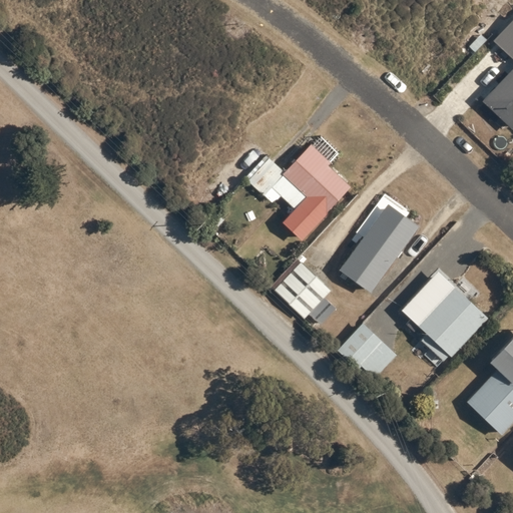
[(512,18),(493,40),(512,59),(512,67),(482,100),(512,128),(512,18)]
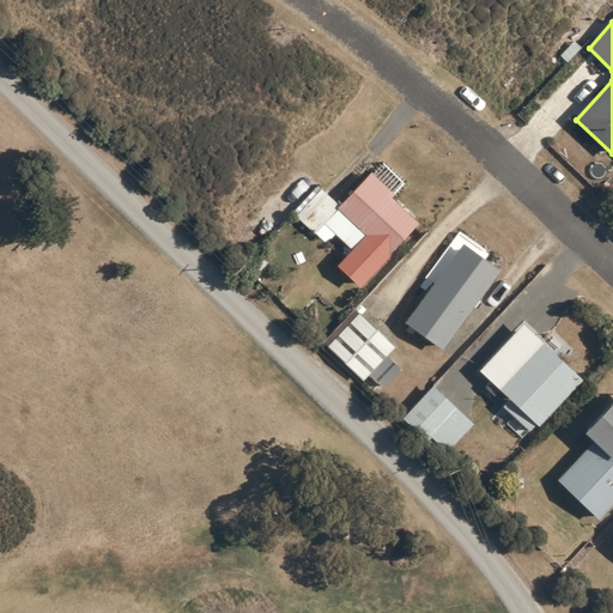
[(338,265),(360,287),(419,222),(392,196),(406,182),(383,163),(374,174),(371,171),(340,205),(321,188),(321,189),(317,186),(295,211),(298,214),(297,216),(315,235),(325,224),(352,249),(338,265)]
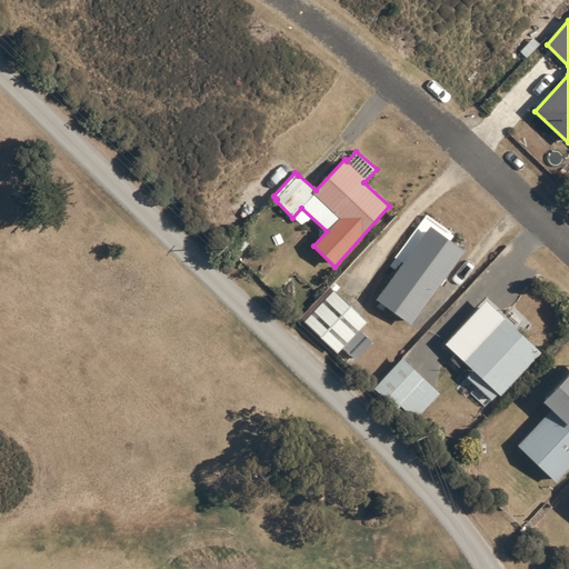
[(466,250),(430,226),(376,299),(411,325),(466,250)]
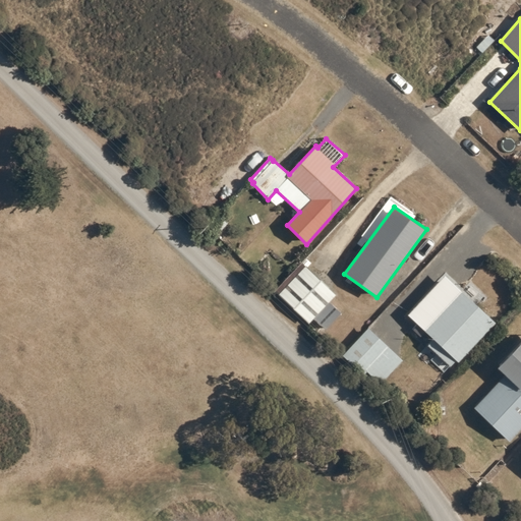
[(337,294),(302,263),(275,291),(309,324),(313,319),(330,301),(337,294)]
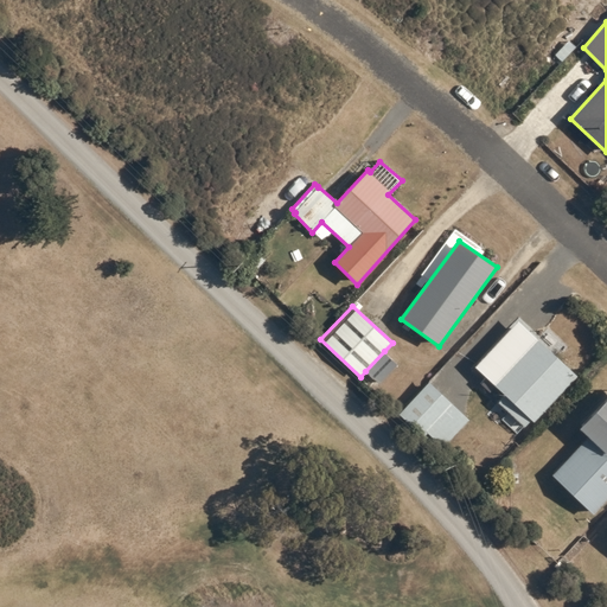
[(577,375),(518,320),(474,366),(505,395),(498,402),(524,426),(531,419),(534,421),(577,375)]
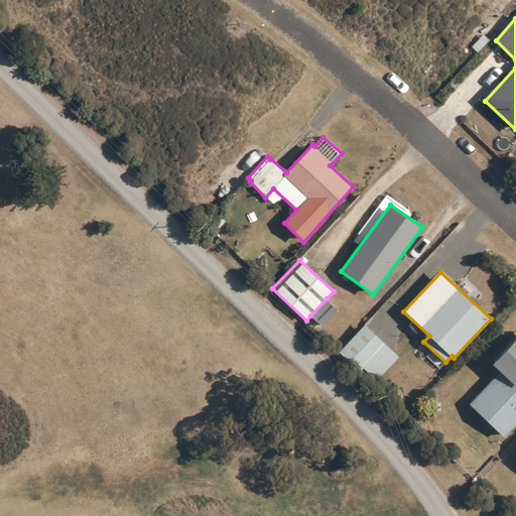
[(327,298),(310,315),(323,327),(339,309),(327,298)]
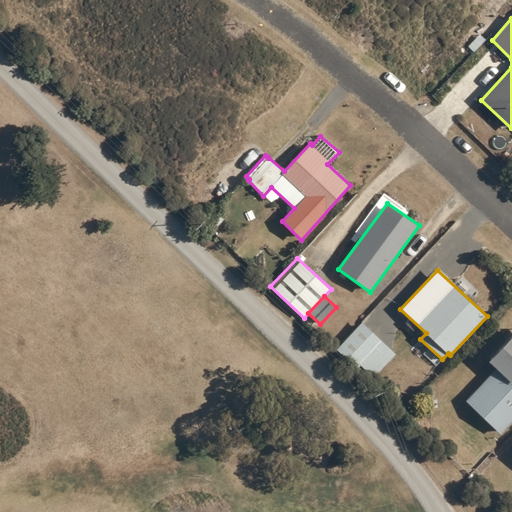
[(396,354),(362,322),(337,349),(357,369),(361,365),(375,378),(396,354)]
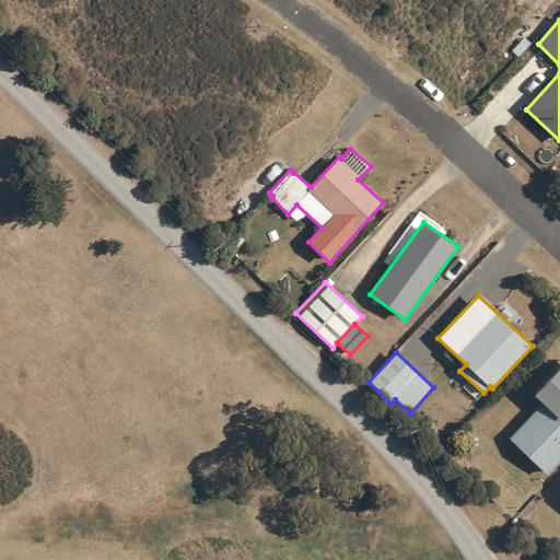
[(510,438),(547,474),(559,459),(559,366),(534,394),(543,403),(510,438)]
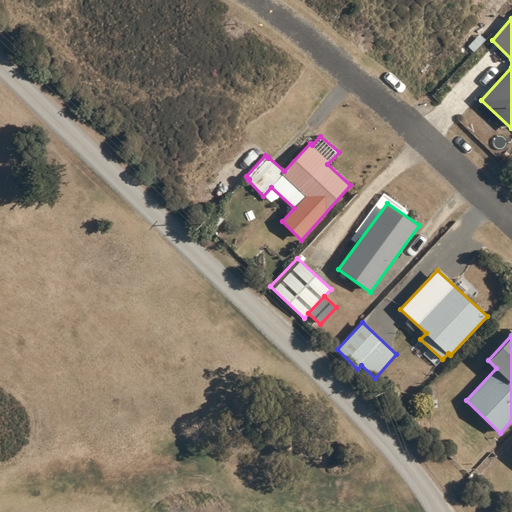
All buildings are outlined.
